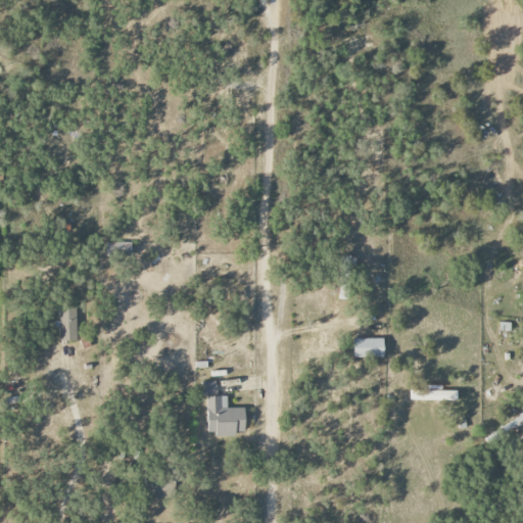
[(59,341),(77,340),(76,307),(58,308),(59,341)]
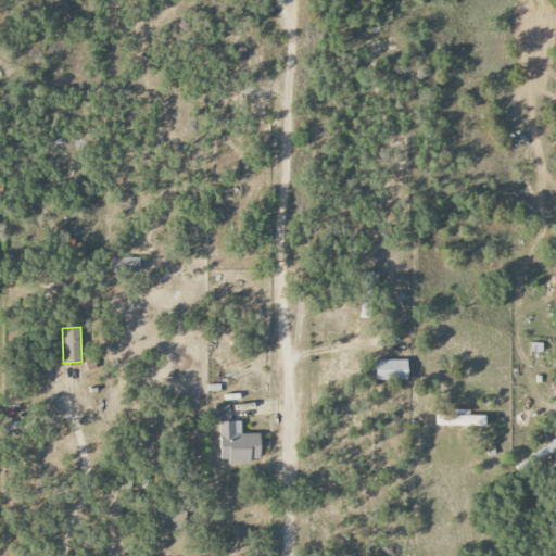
[(376,361),(375,380),(407,381),(407,361),(376,361)]
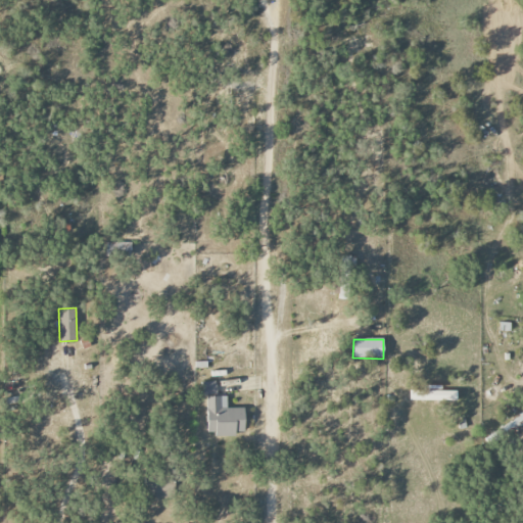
[(245,408),(227,409),(227,396),(217,396),(217,382),(205,382),(206,435),(237,435),(237,433),(245,432),(245,408)]
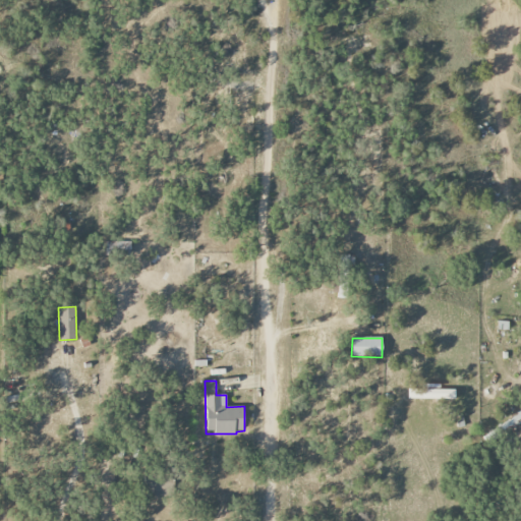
[(440,384),(421,384),(421,389),(409,389),(408,399),(455,400),(456,390),(440,390),(440,384)]
